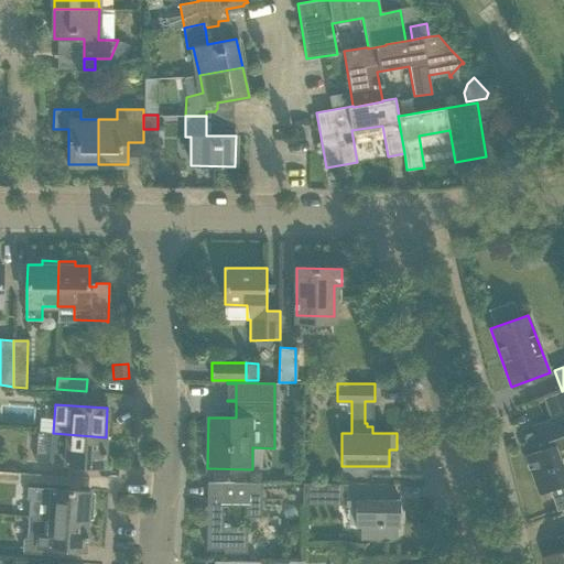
[(563,414),(553,419),(532,426),(534,433),(523,437),(529,453),(525,455),(539,494),(563,484),(563,462),(562,462),(556,448),(563,445),(563,414)]
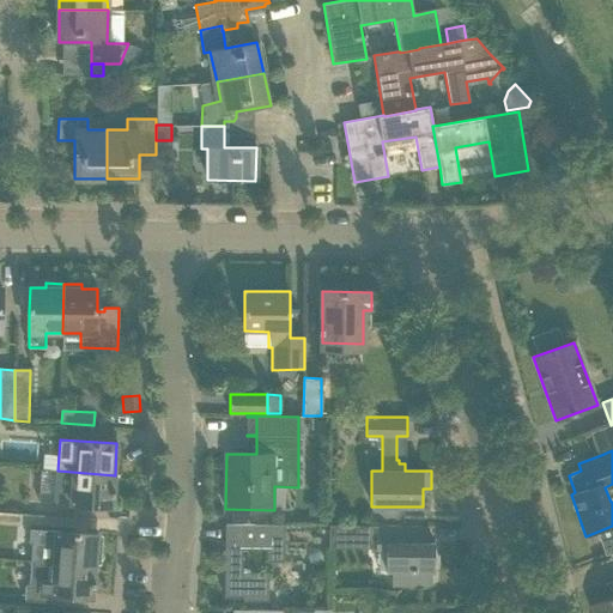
[(58,471),(56,489),(55,502),(113,507),(115,475),(58,471)]
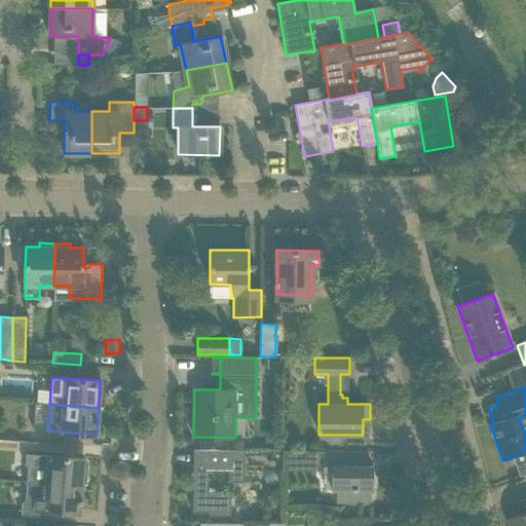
[(193,449),(192,512),(209,513),(209,516),(230,516),(231,493),(208,493),(209,471),(230,472),(229,482),(245,483),(245,451),(214,450),(193,449)]
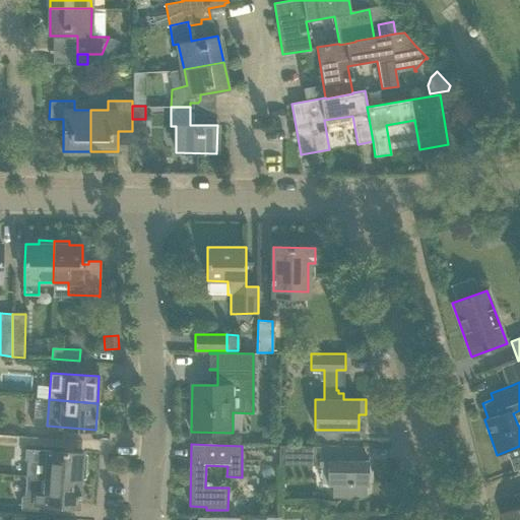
[(356,446),(319,446),(279,446),(279,465),(280,465),(280,462),(319,462),(319,466),(328,466),(327,484),(344,484),(344,497),(366,497),(367,484),(368,484),(369,461),(356,460),(356,446)]
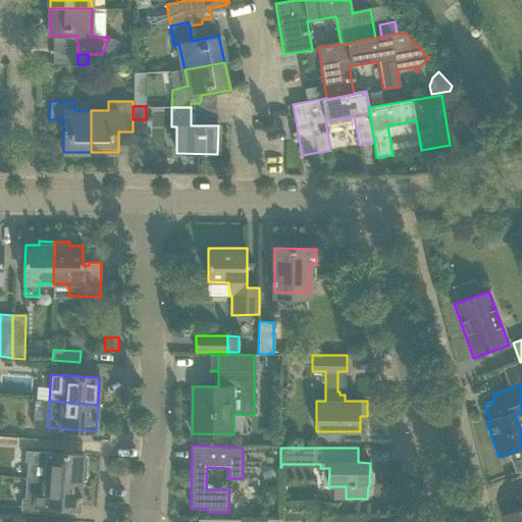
[(257,462),(264,455),(258,449),(251,456),(257,462)]
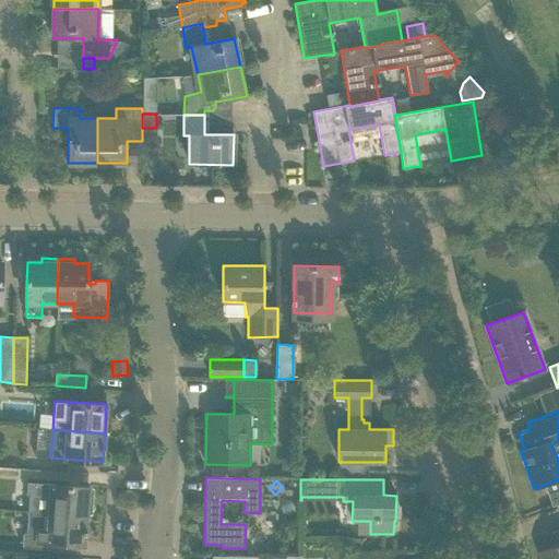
[(88,487),(67,485),(27,483),(26,495),(30,496),(28,511),(86,515),(88,487)]
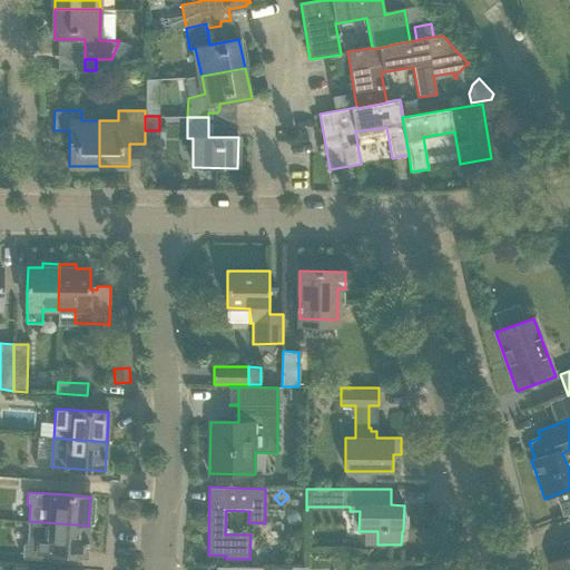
[(88,526),(29,521),(26,521),(26,522),(29,522),(28,543),(25,543),(23,559),(72,562),(72,554),(86,554),(88,526)]
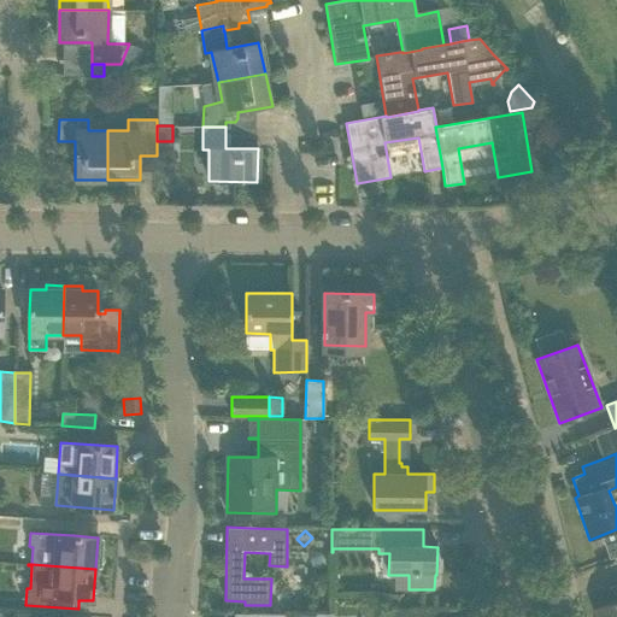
[(616,616),(616,583),(606,588),(612,603),(594,609),(597,616),(616,616)]
